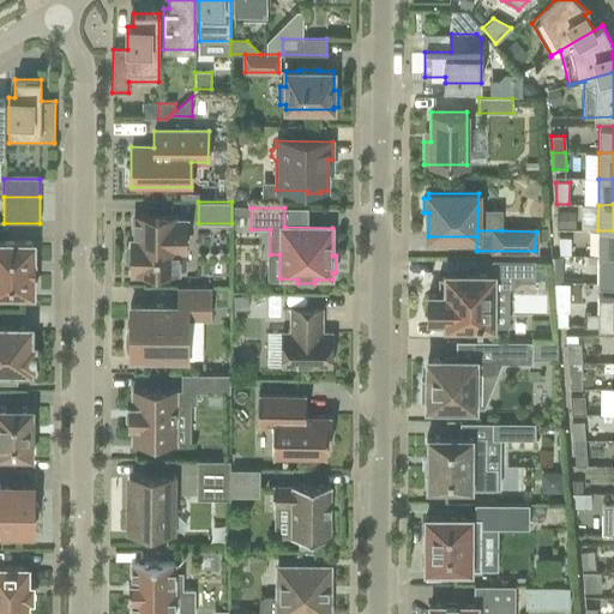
[(558,230),(576,230),(575,212),(558,212),(558,230)]
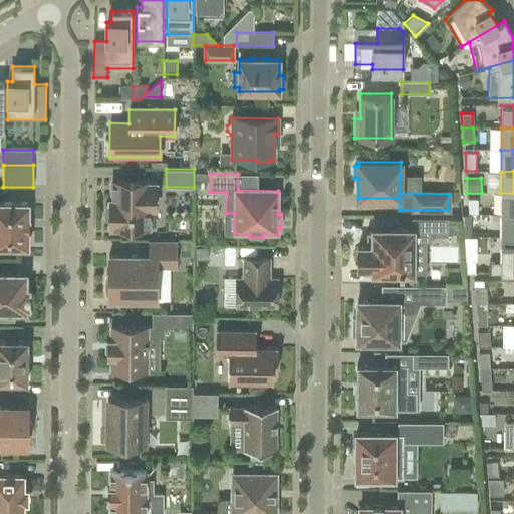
[(149,183),(149,181),(116,181),(116,198),(111,198),(111,200),(109,200),(109,202),(107,204),(105,206),(104,208),(104,210),(104,213),(104,215),(104,218),(105,220),(107,222),(108,223),(109,225),(111,225),(111,228),(149,228),(149,209),(156,209),(156,184),(149,183)]
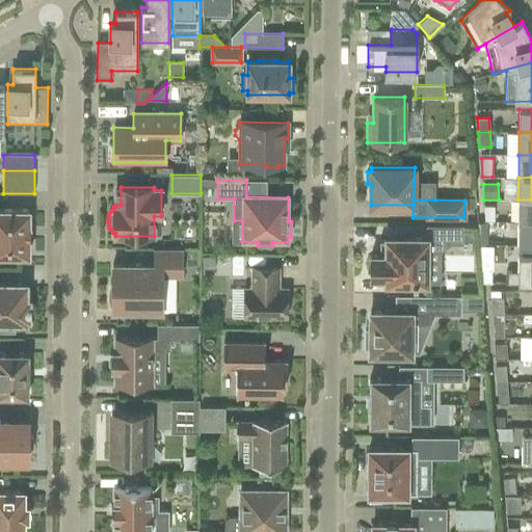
[(531,200),(517,200),(517,222),(531,221),(531,200)]
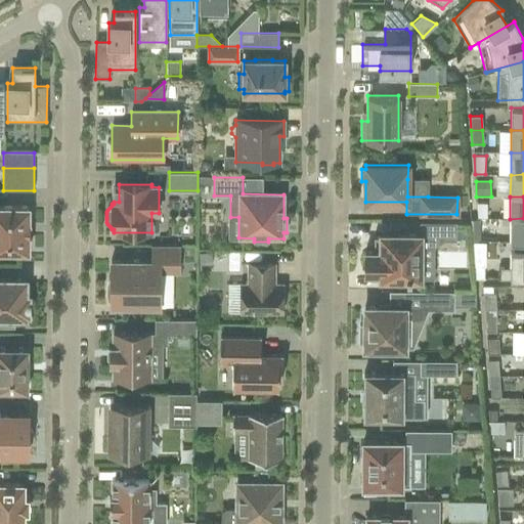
[(29,223),(29,207),(0,206),(0,251),(29,252),(29,235),(30,235),(30,223),(29,223)]
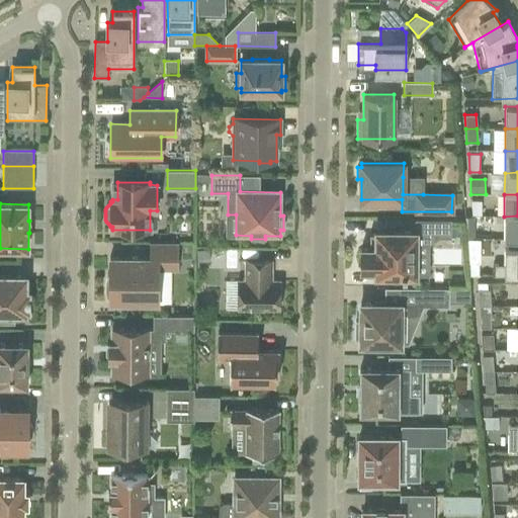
[(517,216),(504,217),(504,239),(508,239),(517,239),(517,216)]
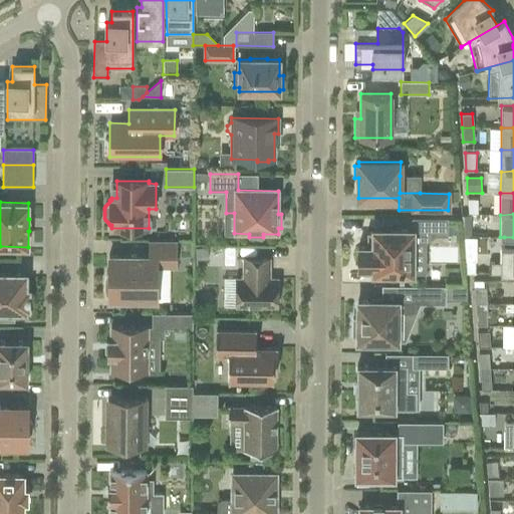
[(448,236),(448,218),(412,218),(412,230),(372,230),(372,232),(366,232),(366,247),(357,247),(357,267),(372,268),(372,273),(413,273),(413,242),(430,242),(430,236),(448,236)]
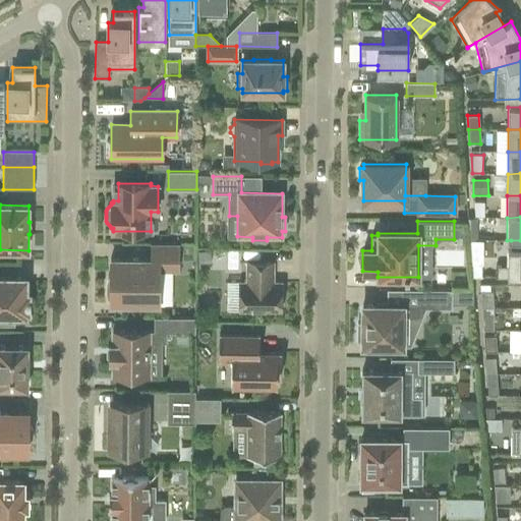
[(520,240),(511,240),(511,250),(507,250),(507,267),(497,267),(497,277),(520,277),(520,240)]
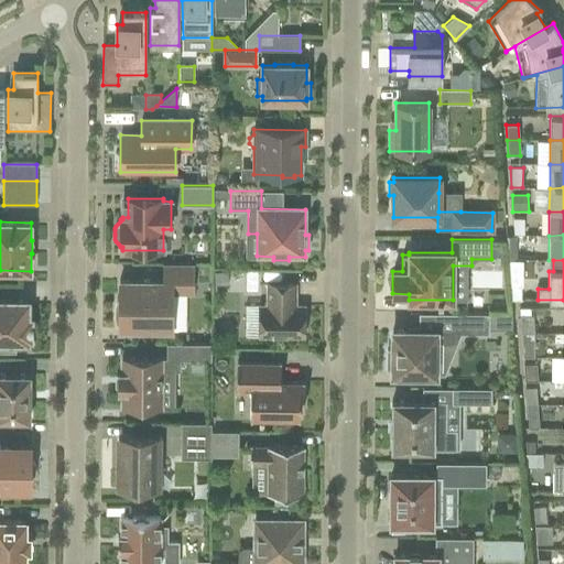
[(193,294),(193,266),(163,264),(163,281),(119,280),(119,301),(117,302),(116,307),(116,318),(117,324),(119,324),(119,331),(172,331),(172,294),(193,294)]
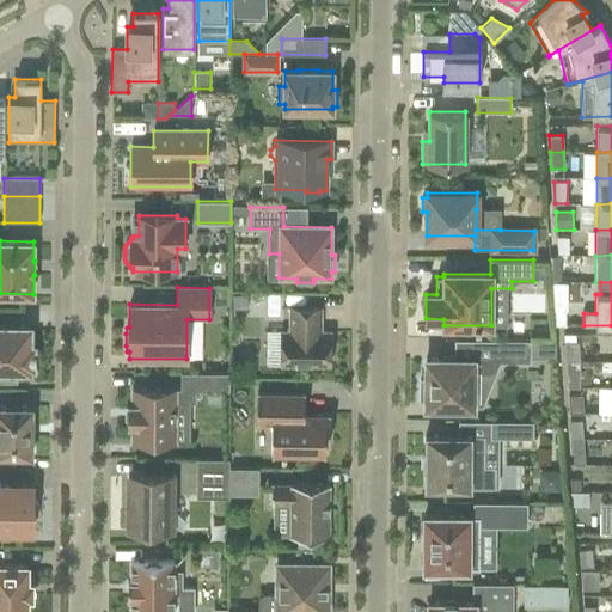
[(230,293),(230,307),(240,308),(245,304),(245,293),(230,293)]
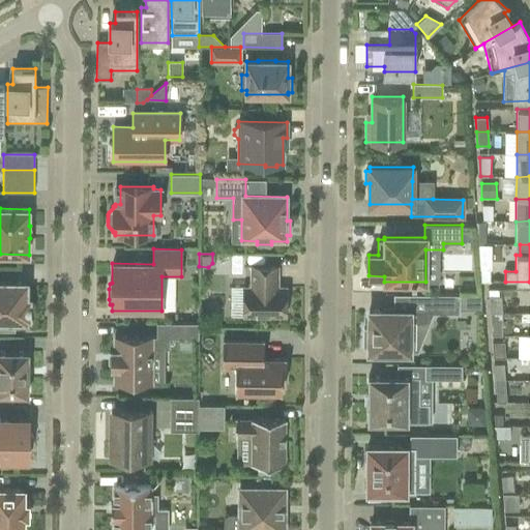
[(277,288),(278,267),(251,266),(251,287),(243,287),(243,316),(286,317),(286,288),(277,288)]
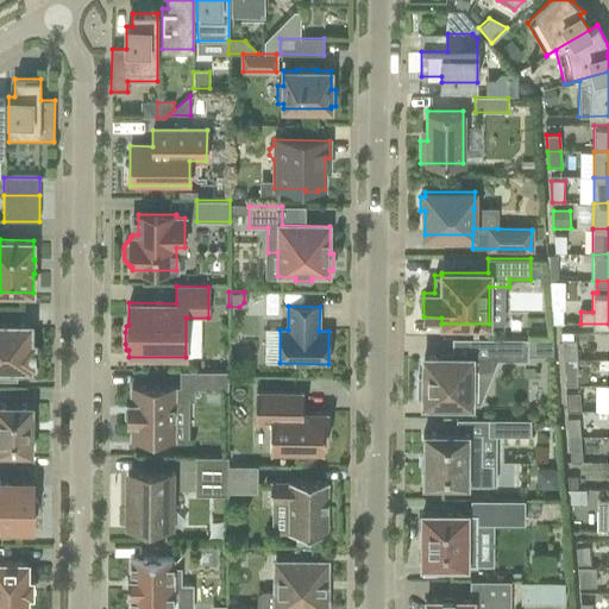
[(552,324),(563,324),(562,308),(551,308),(552,324)]
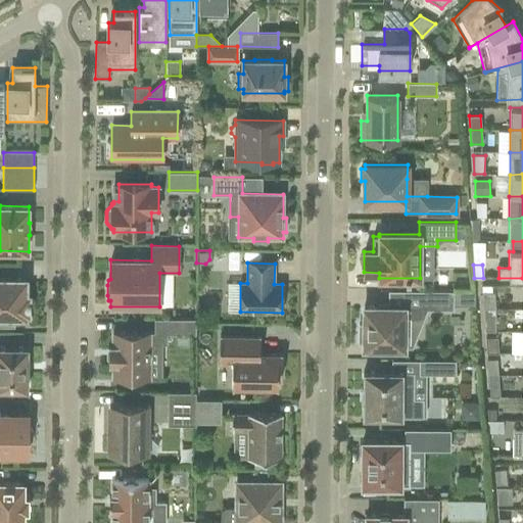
[(0,278),(0,326),(14,327),(14,317),(26,317),(26,314),(29,314),(29,311),(32,311),(33,298),(29,298),(29,295),(26,295),(26,279),(0,278)]
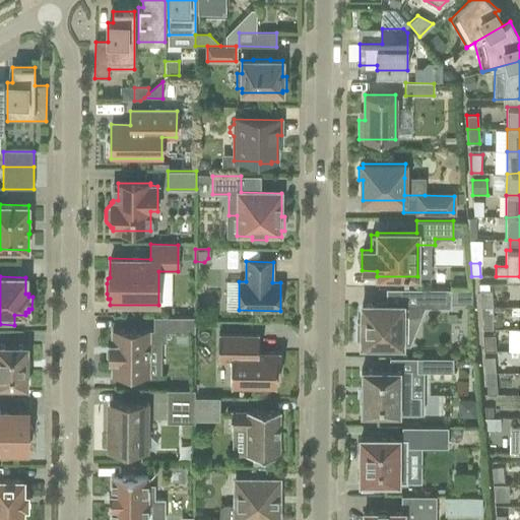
[(423,288),(423,307),(426,307),(451,307),(451,303),(472,304),(472,289),(451,289),(423,288)]
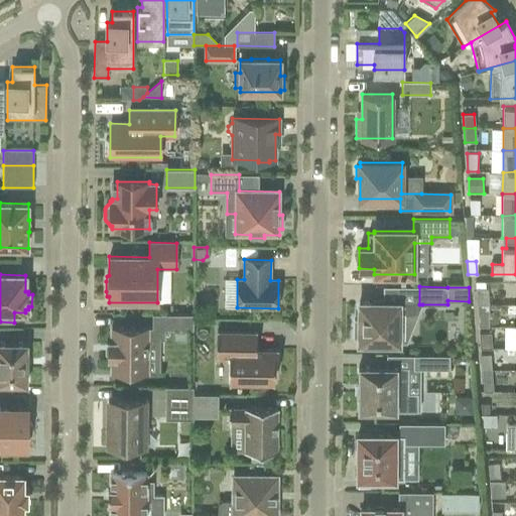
[(489,304),(487,289),(476,288),(477,304),(489,304)]
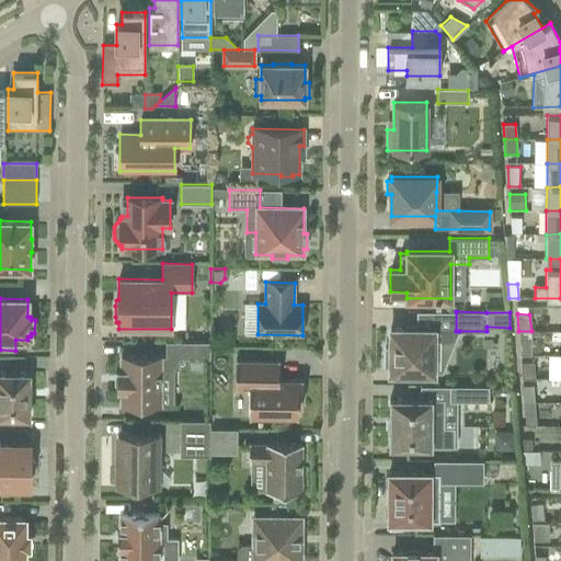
[(450,340),(450,330),(390,329),(390,348),(385,348),(385,367),(390,367),(390,373),(434,373),(434,341),(450,340)]
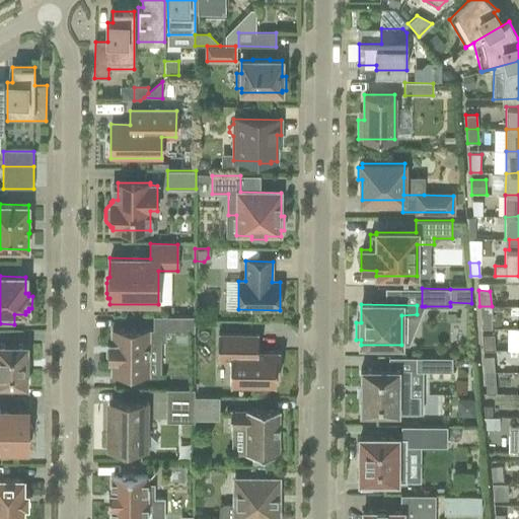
[(493,329),(492,306),(479,306),(482,328),(493,329)]
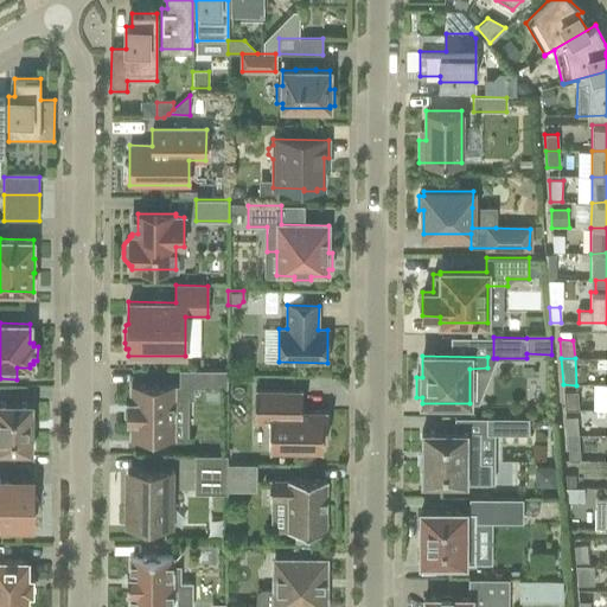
[(227,388),(228,370),(179,370),(179,385),(132,385),(131,402),(127,402),(127,421),(131,421),(131,438),(149,438),(149,441),(167,441),(167,438),(173,438),(173,400),(195,400),(195,388),(227,388)]
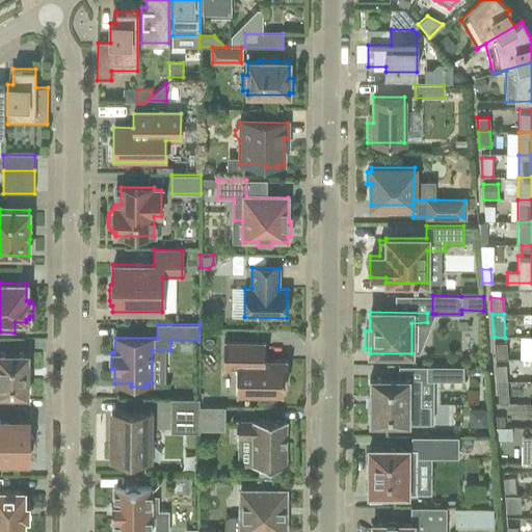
[(264,360),(264,342),(223,342),(223,368),(236,368),(236,395),(282,396),(283,386),(287,386),(287,361),(264,360)]
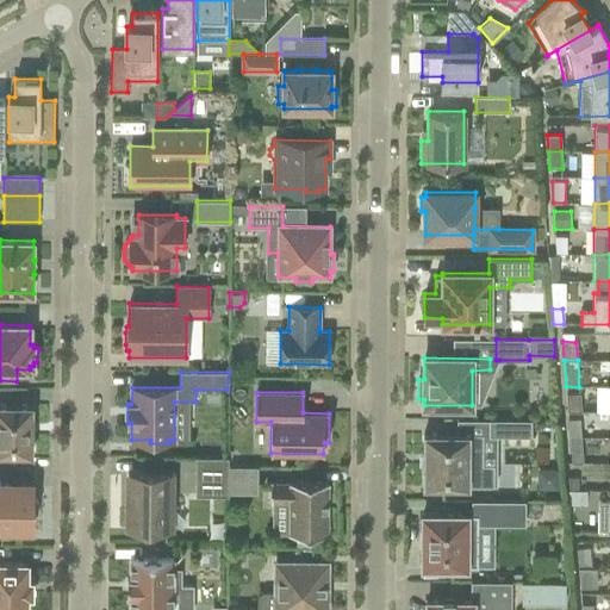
[(582,412),(580,393),(566,393),(567,412),(582,412)]
